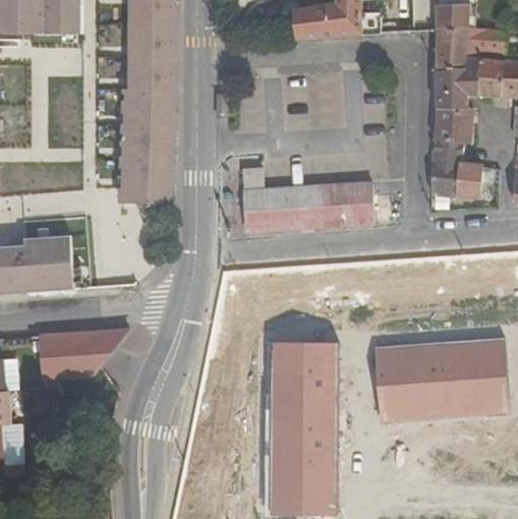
[(0,0),(0,33),(46,33),(46,0),(0,0)]
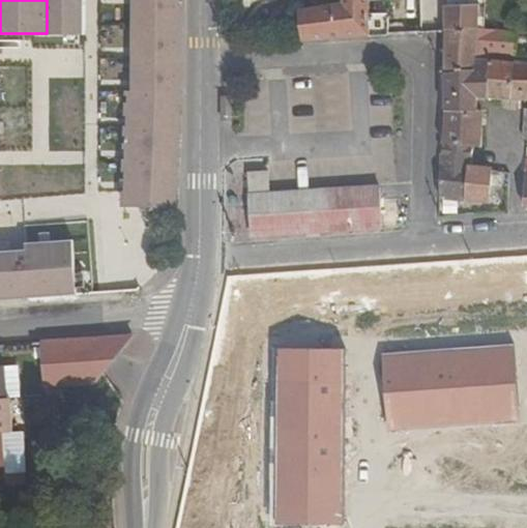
[(47,0),(47,33),(82,33),(81,0),(47,0)]
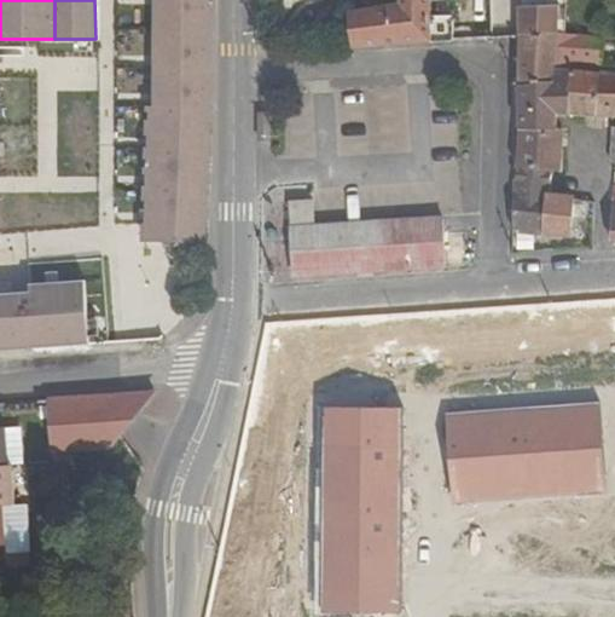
[(139,241),(203,243),(208,104),(208,0),(155,0),(154,107),(144,107),(139,241)]
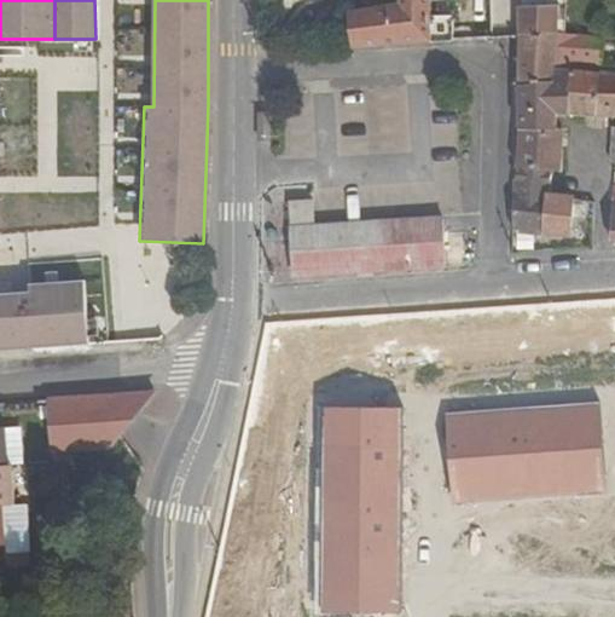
[(396,0),(396,4),(347,12),(350,47),(428,42),(427,0),(396,0)]
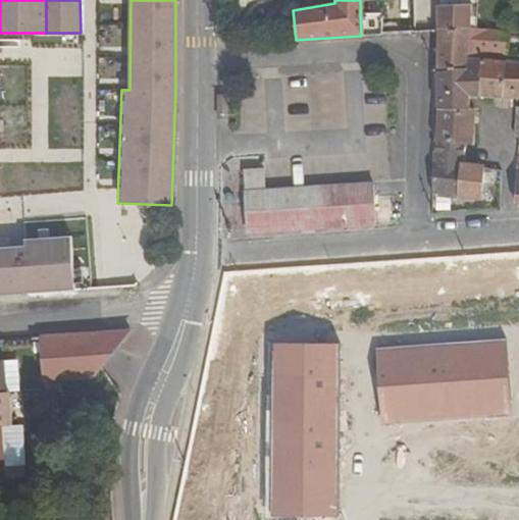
[(392,19),(392,0),(381,0),(380,31),(408,32),(409,19),(392,19)]
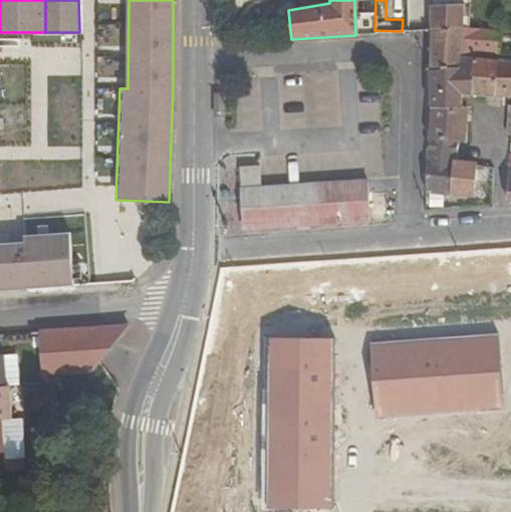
[(429,27),(461,26),(462,4),(430,3),(429,27)]
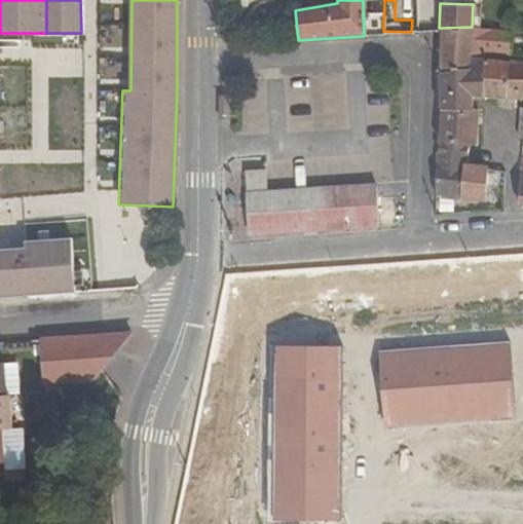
[(472,27),(439,28),(439,31),(438,73),(465,72),(468,59),(472,27)]
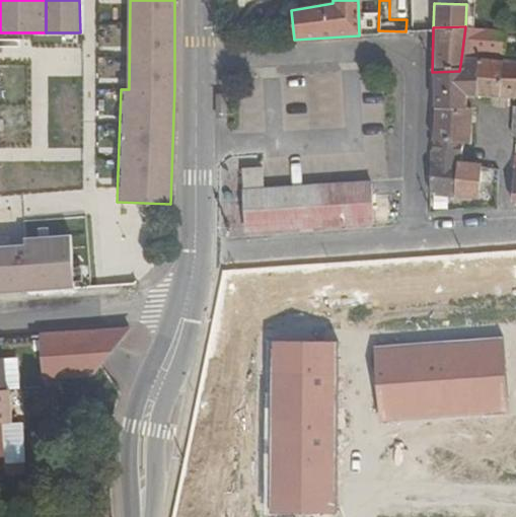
[(465,26),(461,58),(467,58),(467,50),(477,51),(480,32),(470,31),(470,26),(465,26)]
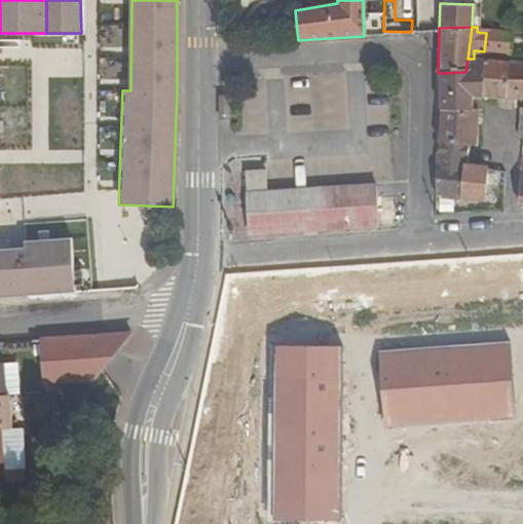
[(437,111),(472,111),(473,96),(481,97),(484,60),(474,59),(468,59),(465,72),(438,73),(437,111)]
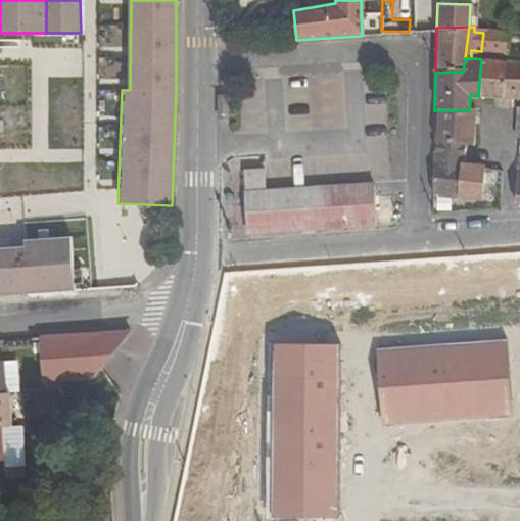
[(505,61),(481,59),(478,96),(503,97),(505,61)]
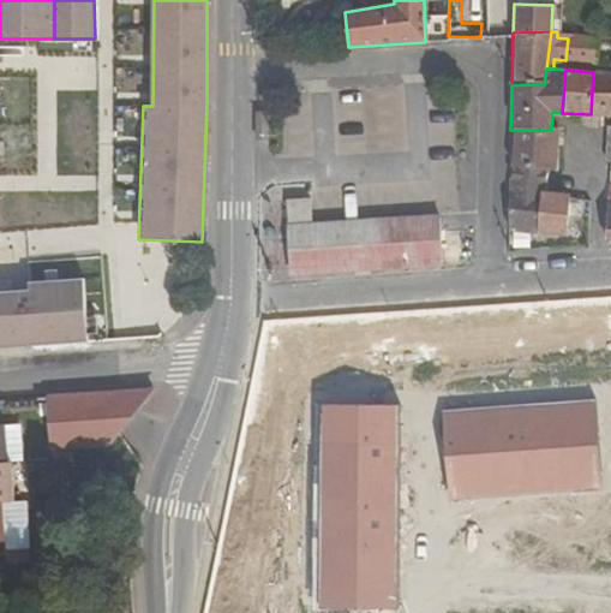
[(591,114),(606,115),(610,115),(610,72),(593,72),(591,114)]
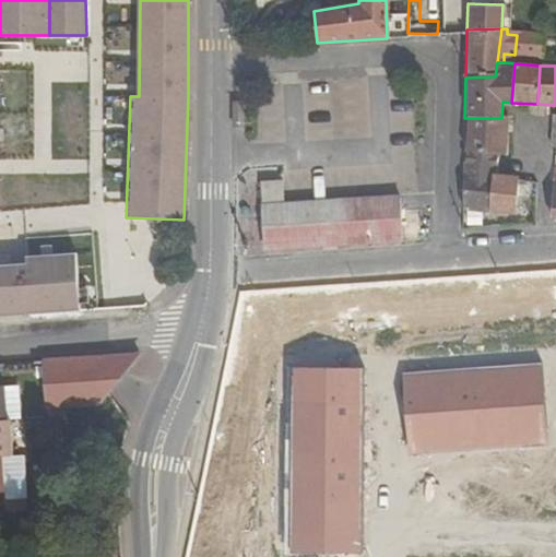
[(507,118),(501,118),(464,118),(464,152),(494,154),(505,155),(507,118)]
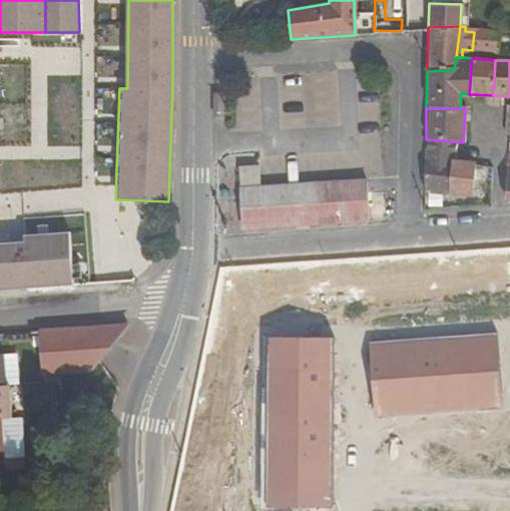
[(424,190),(471,195),(473,161),(452,159),(453,141),(426,139),(424,190)]
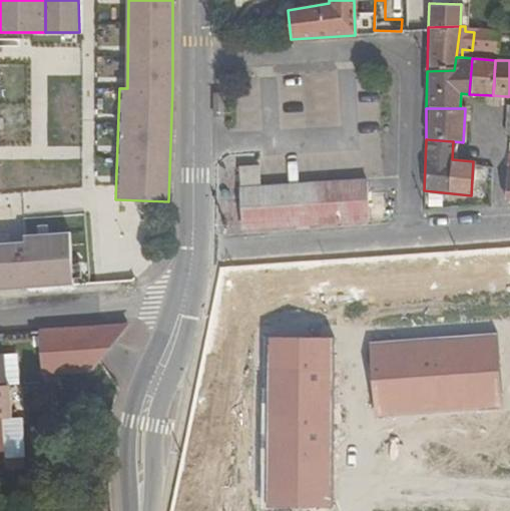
[(240,229),(368,220),(366,179),(260,186),(258,164),(236,165),(240,229)]
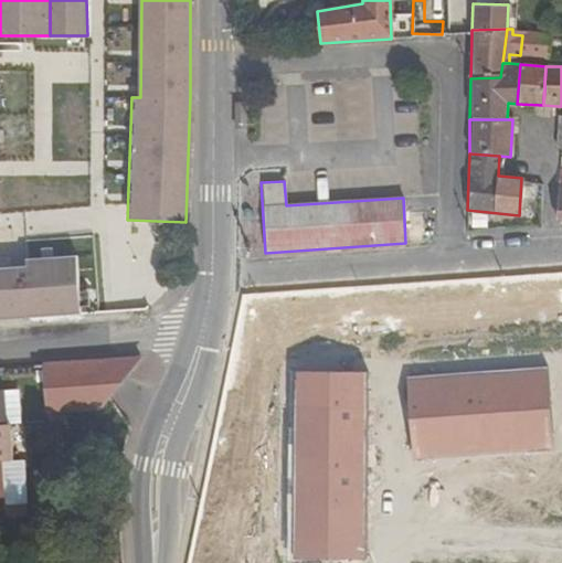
[(0,318),(81,312),(76,253),(25,256),(25,264),(0,265),(0,318)]
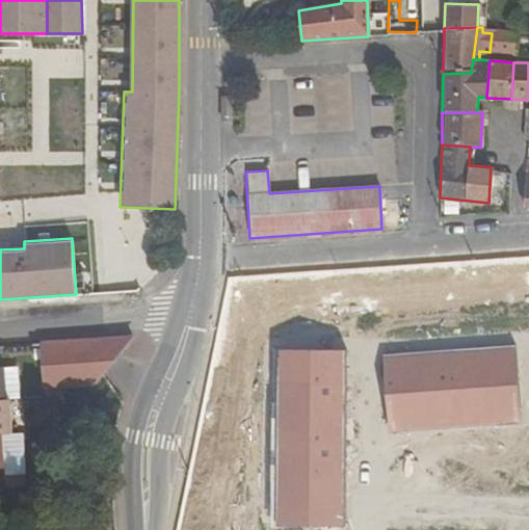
[(90,388),(133,335),(40,342),(44,391),(59,390),(90,388)]
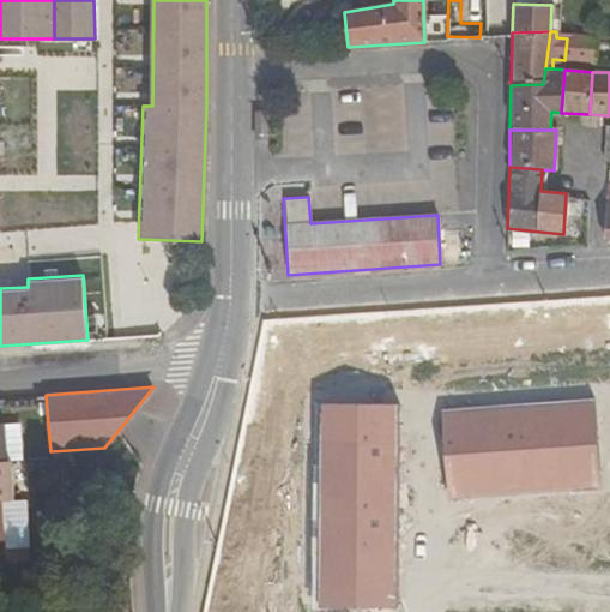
[(0,501),(11,499),(8,462),(5,462),(0,462),(0,501)]
